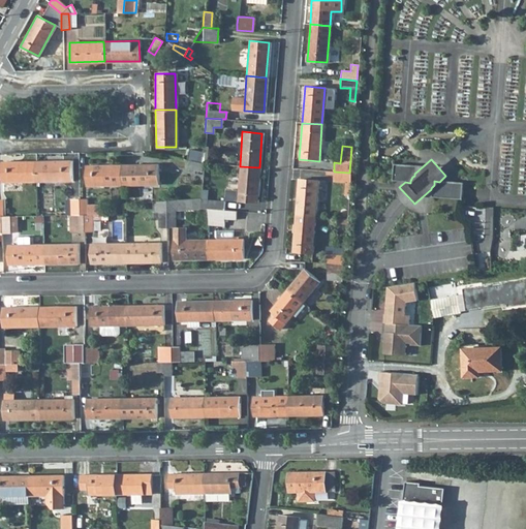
[(70,181),(70,160),(35,161),(35,181),(70,181)]
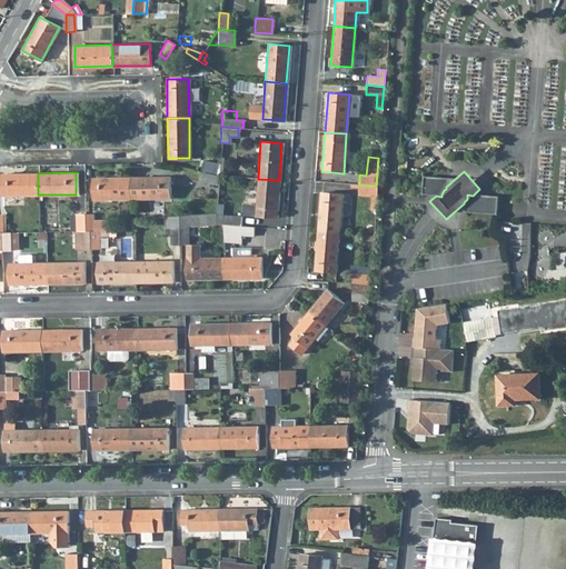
[(216,183),(218,176),(204,172),(201,180),(216,183)]
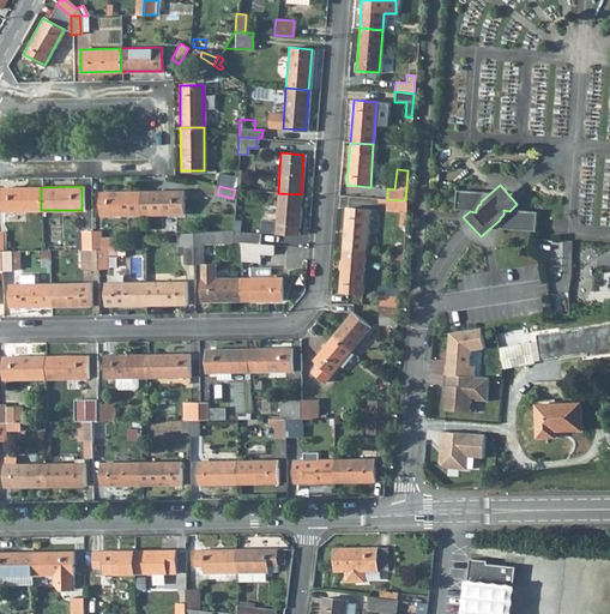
[(41,210),(41,187),(0,187),(0,211),(41,210)]
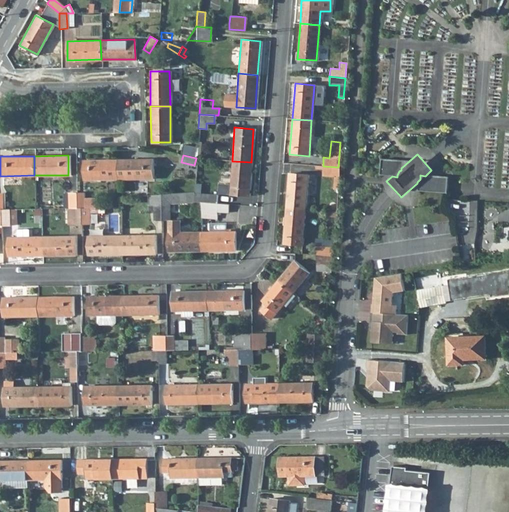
[(116,179),(116,159),(82,160),(82,179),(116,179)]
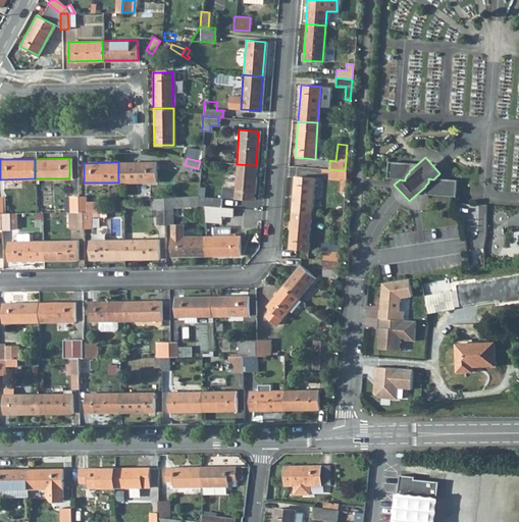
[(155,181),(154,162),(118,162),(118,183),(155,181)]
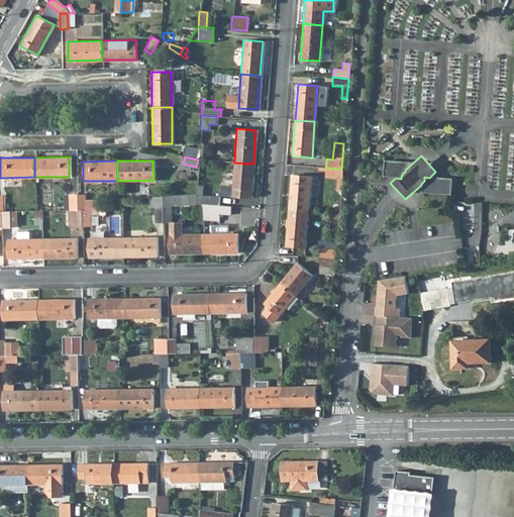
[(396,178),(401,179),(401,178),(401,177),(402,175),(403,173),(405,172),(405,170),(405,163),(383,162),(382,177),(396,178)]
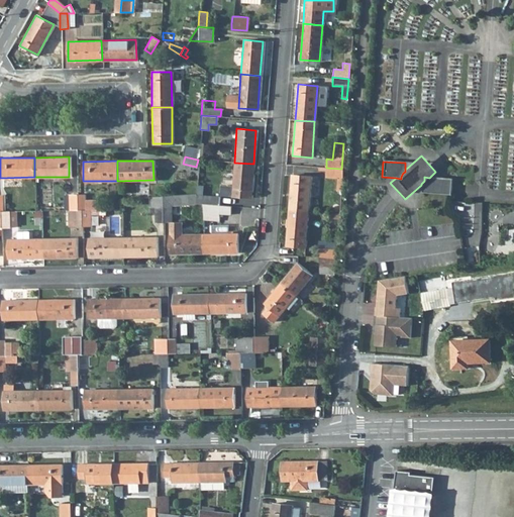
[(250,198),(253,164),(234,163),(232,186),(220,186),(219,195),(250,198)]
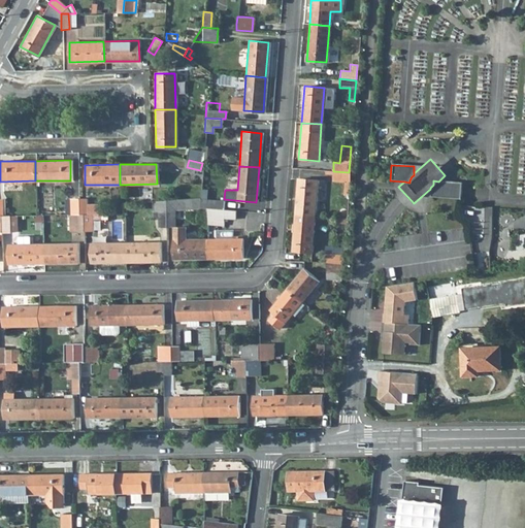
[(348,195),(349,172),(333,171),(332,179),(343,180),(342,195),(348,195)]
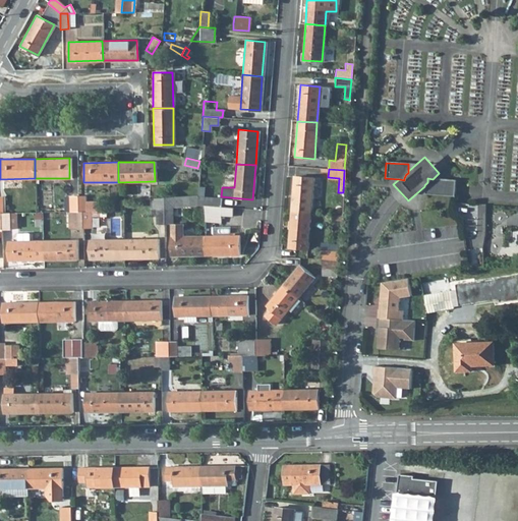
[(309,214),(312,177),(293,176),(290,212),(309,214)]
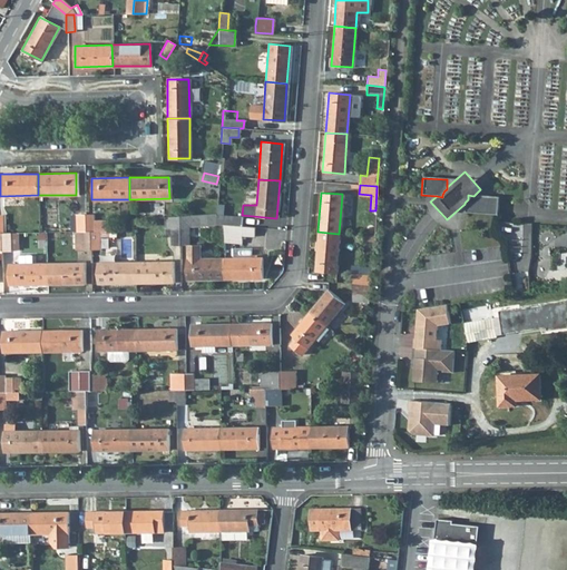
[(473,196),(468,195),(468,196),(468,197),(468,199),(467,200),(466,202),(465,203),(465,204),(463,213),(496,214),(497,197),(473,196)]
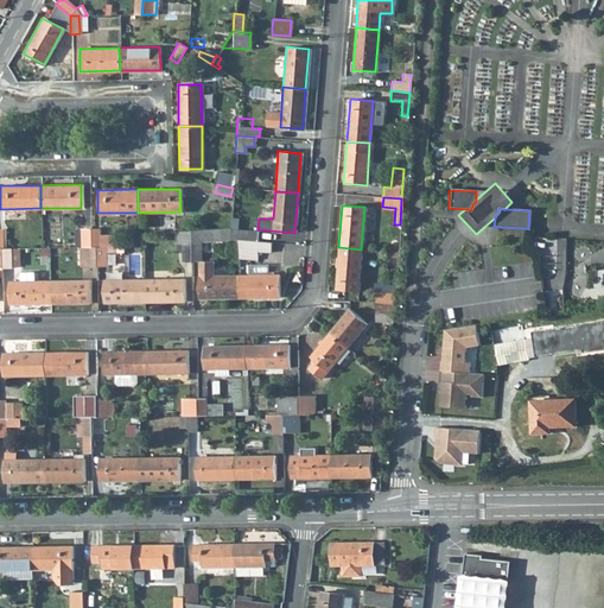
[(229,229),(229,228),(190,230),(190,261),(198,261),(199,261),(198,241),(228,239),(229,229)]
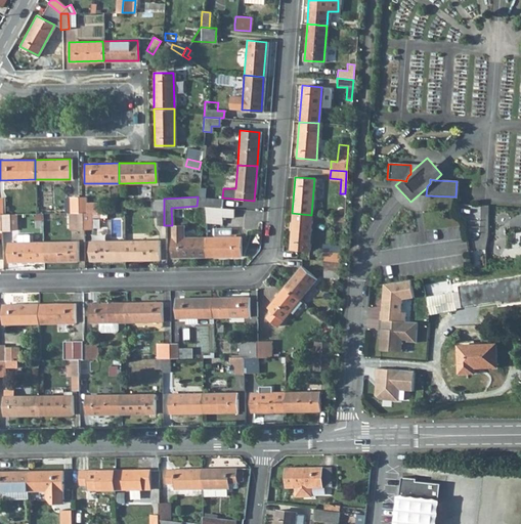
[(78,213),(78,198),(63,198),(63,213),(69,213),(74,213),(78,213)]
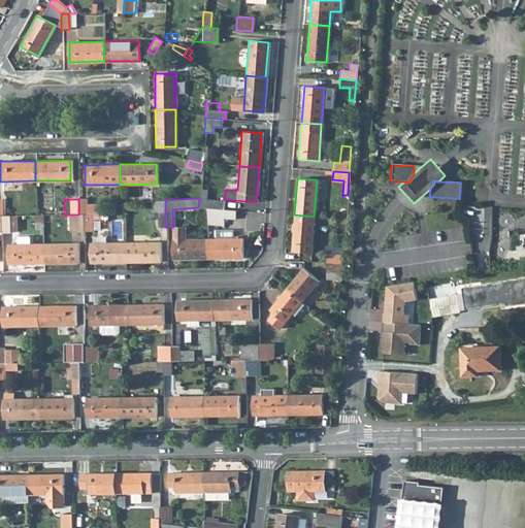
[(87,204),(87,199),(78,199),(78,215),(83,215),(91,215),(99,215),(99,204),(87,204)]
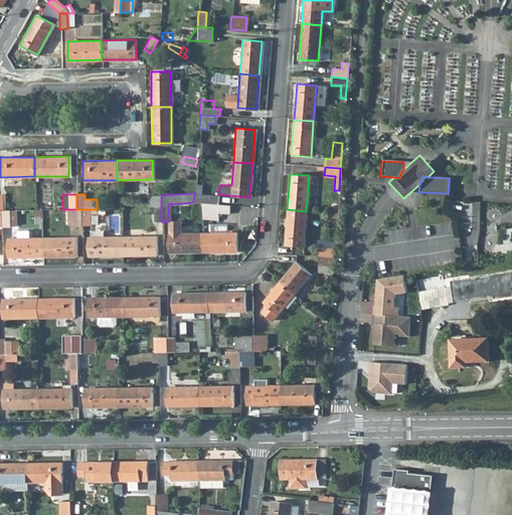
[(217,196),(194,194),(193,202),(201,203),(217,204),(217,196)]
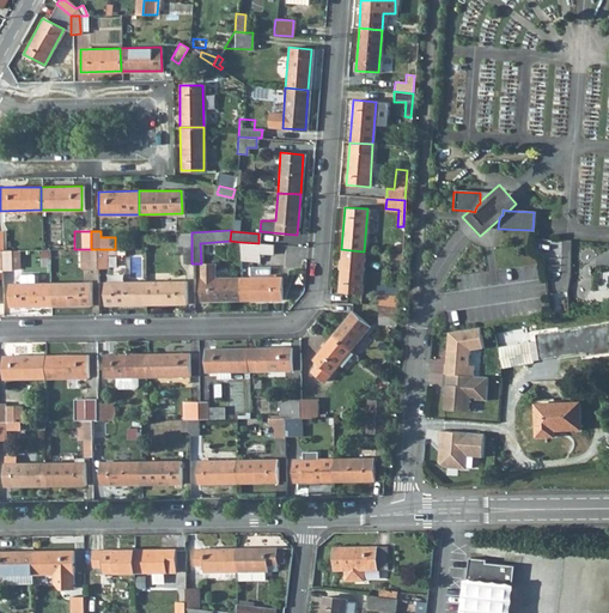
[(192,263),(192,232),(175,234),(176,246),(176,253),(182,253),(182,263),(192,263)]
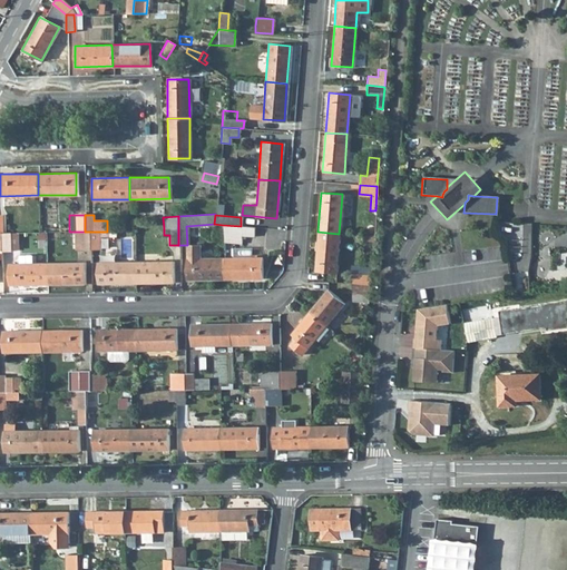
[(508,235),(507,241),(519,242),(520,223),(499,223),(499,235),(508,235)]
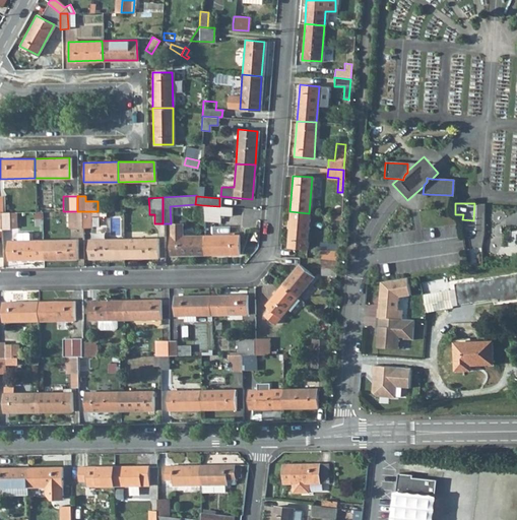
[(231,207),(219,206),(203,205),(203,221),(218,223),(219,217),(219,215),(223,215),(231,215),(231,207)]
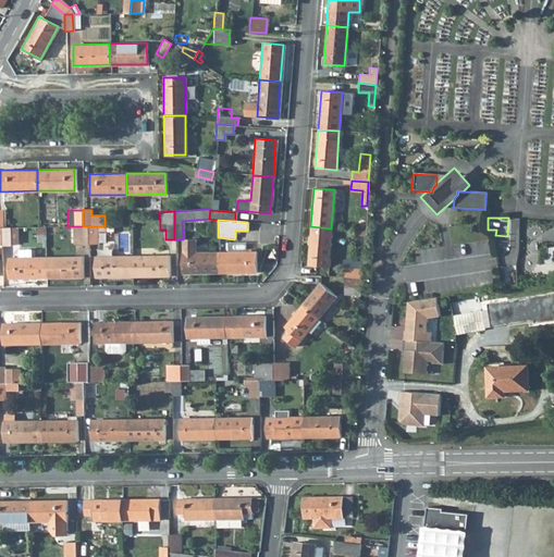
[(97,243),(96,226),(87,226),(87,243),(97,243)]
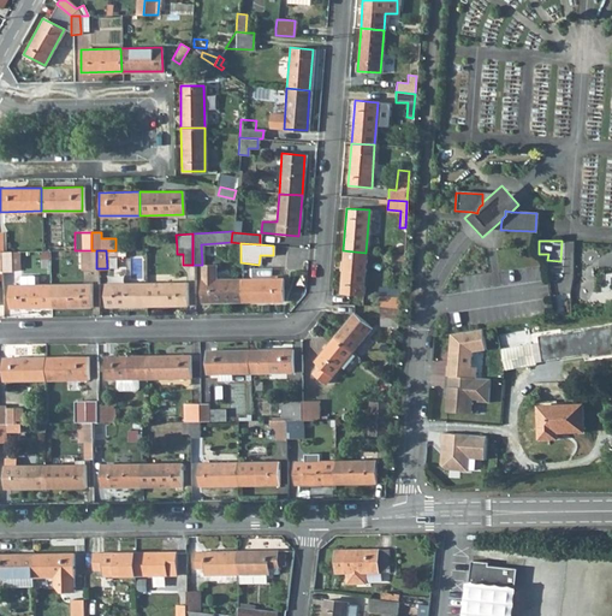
[(363,295),(366,253),(343,250),(339,294),(363,295)]
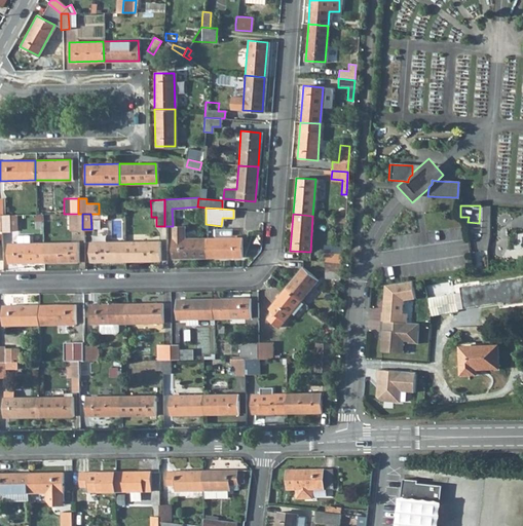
[(9,231),(9,215),(4,215),(1,215),(1,230),(1,231),(9,231)]
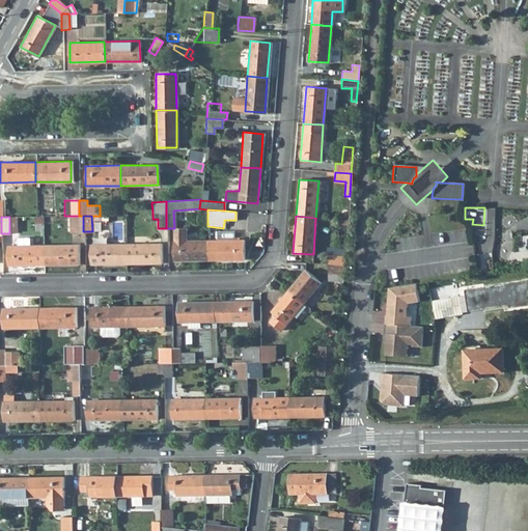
[(207,260),(207,241),(185,241),(185,228),(174,228),(173,228),(173,241),(172,241),(173,260),(207,260)]
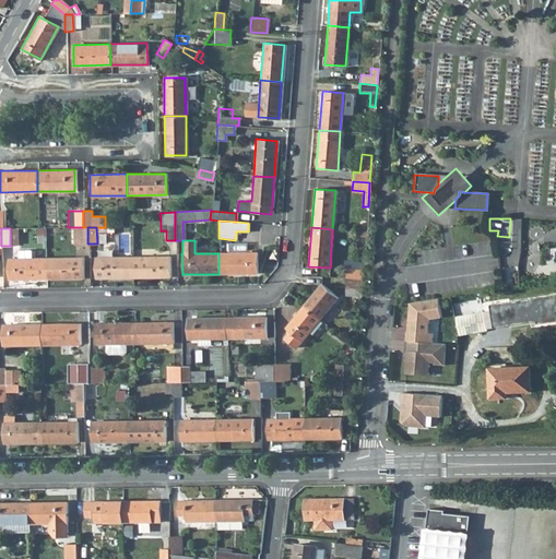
[(256,273),(256,252),(219,253),(219,274),(256,273)]
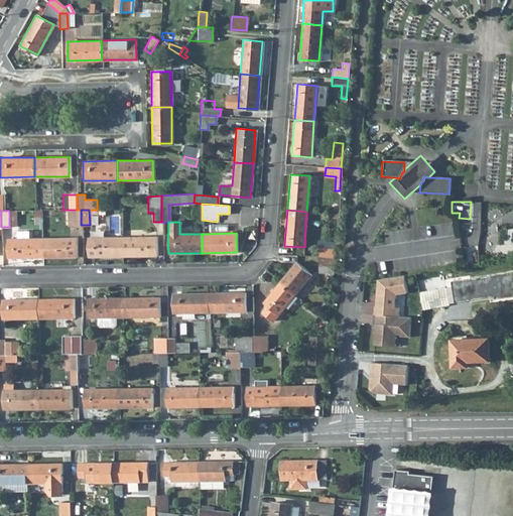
[(122,256),(121,237),(88,238),(88,257),(122,256)]
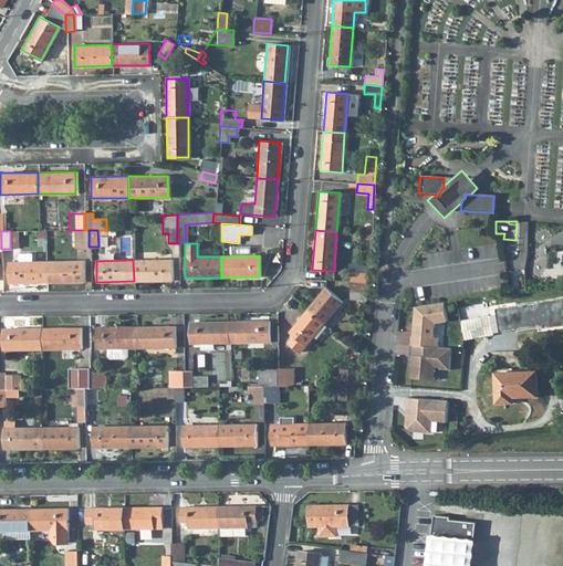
[(170,281),(170,260),(133,260),(134,281),(170,281)]
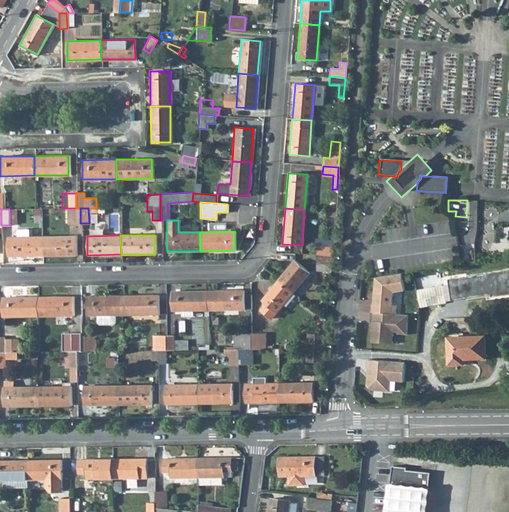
[(41,255),(41,236),(7,237),(7,256),(41,255)]
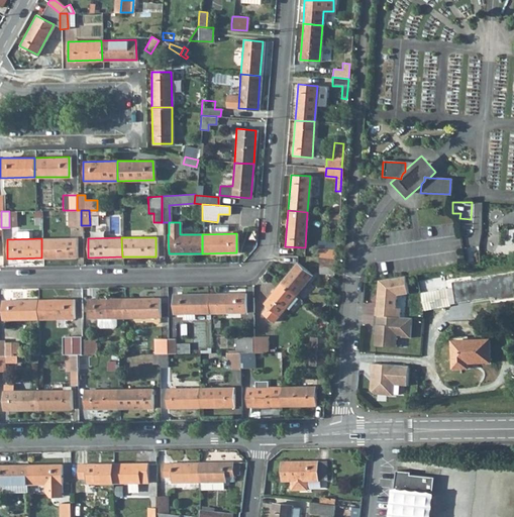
[(76,257),(75,238),(41,238),(41,257),(76,257)]
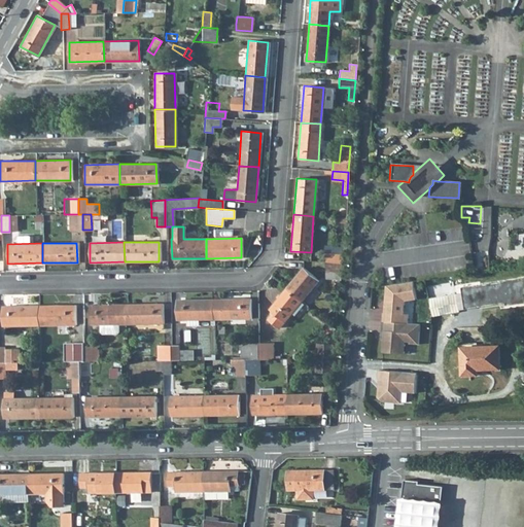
[(325,254),(330,254),(332,246),(322,245),(321,254),(325,254)]
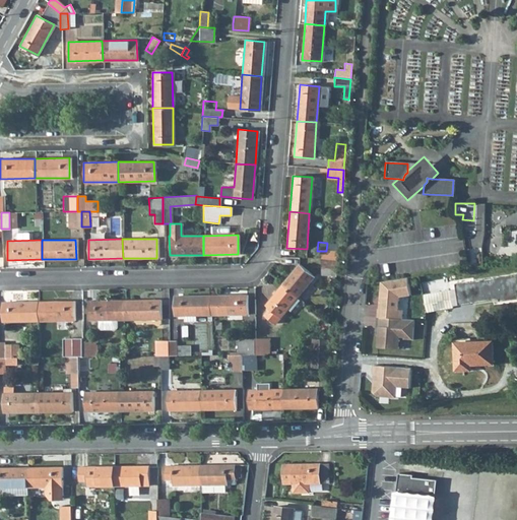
[(327,243),(326,251),(321,251),(321,258),(336,260),(338,244),(327,243)]
